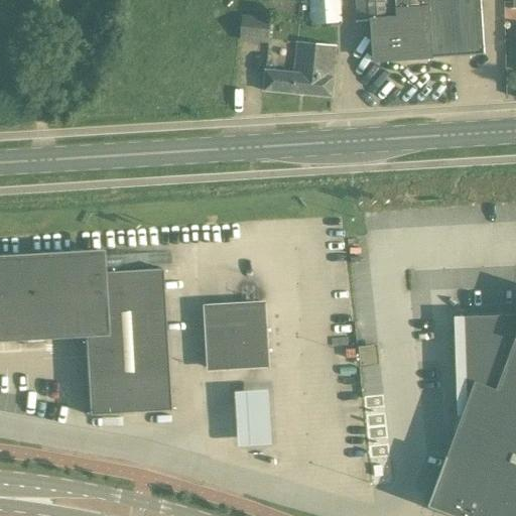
[(310,0),(312,24),(342,22),(340,0),(310,0)]
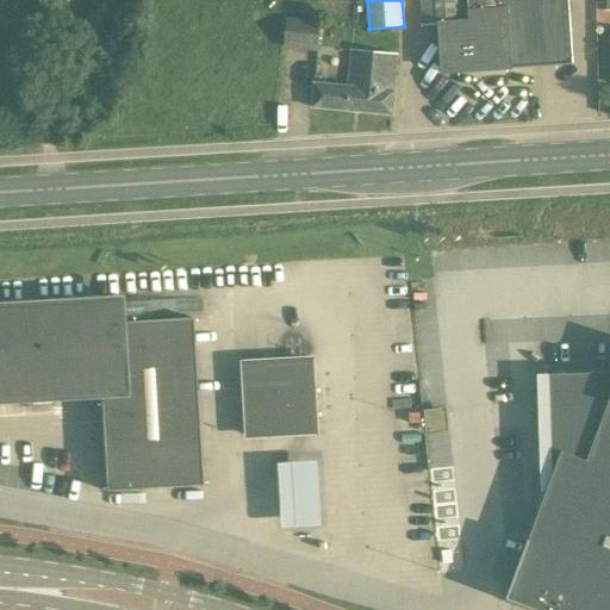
[(567,0),(419,0),(422,25),(440,24),(443,73),(510,68),(572,63),(567,0)]
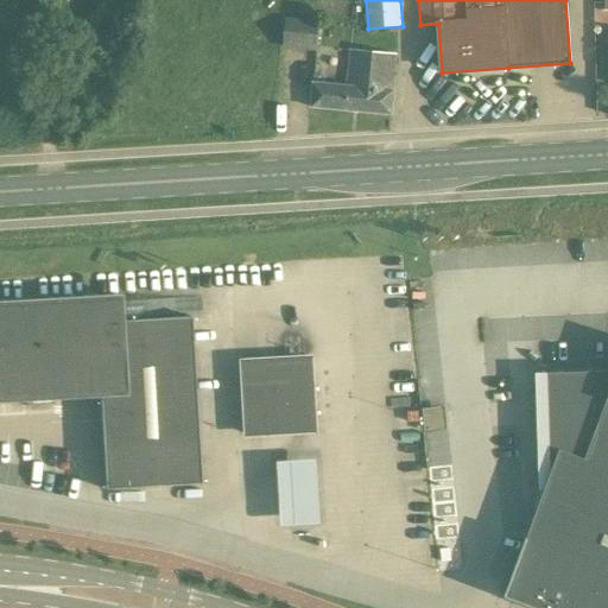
[(607,0),(591,0),(593,11),(607,11),(607,0)]
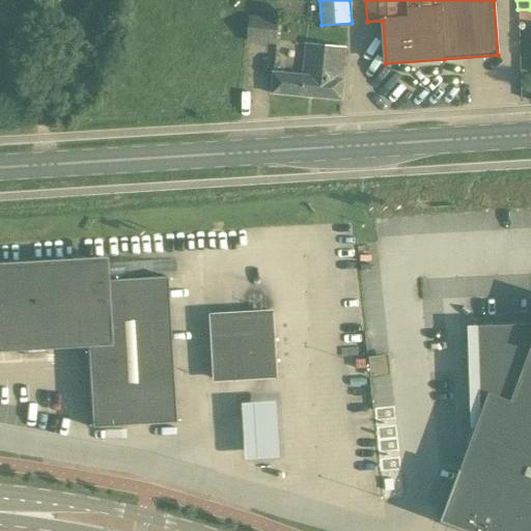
[(277,46),(279,19),(250,17),(247,44),(277,46)]
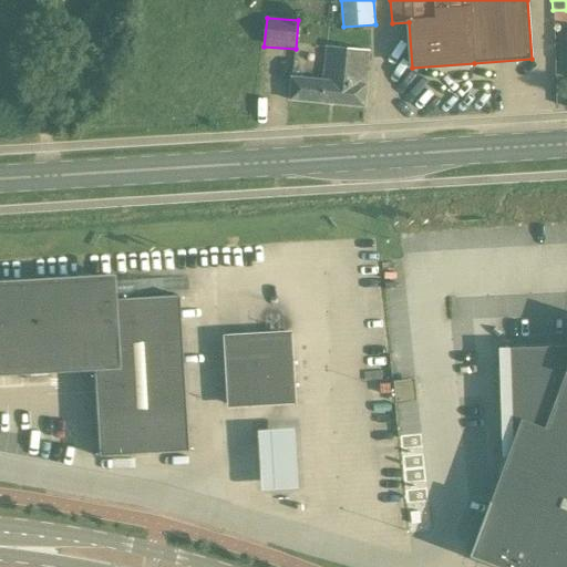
[(366,85),(369,51),(327,48),(323,81),(292,79),(290,100),(363,106),(366,85)]
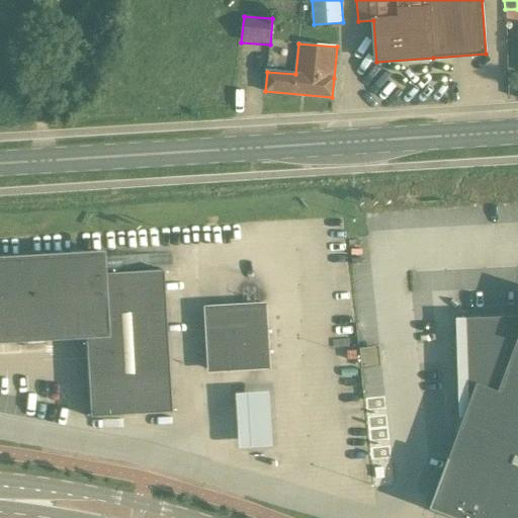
[(0,342),(24,341),(24,344),(44,343),(44,340),(84,337),(89,417),(170,412),(162,270),(101,274),(100,253),(0,258),(0,342)]
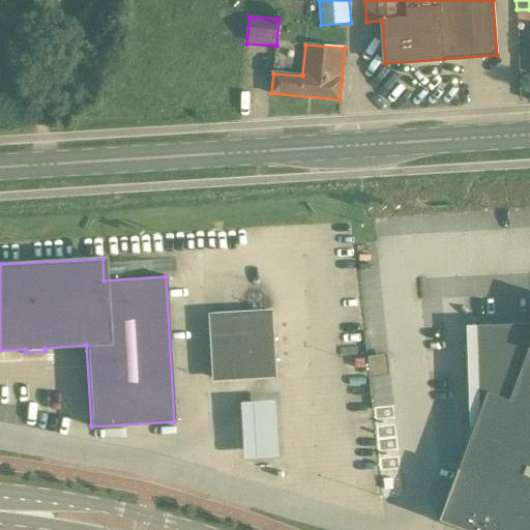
[(270,311),(207,314),(210,381),(274,378),(270,311)]
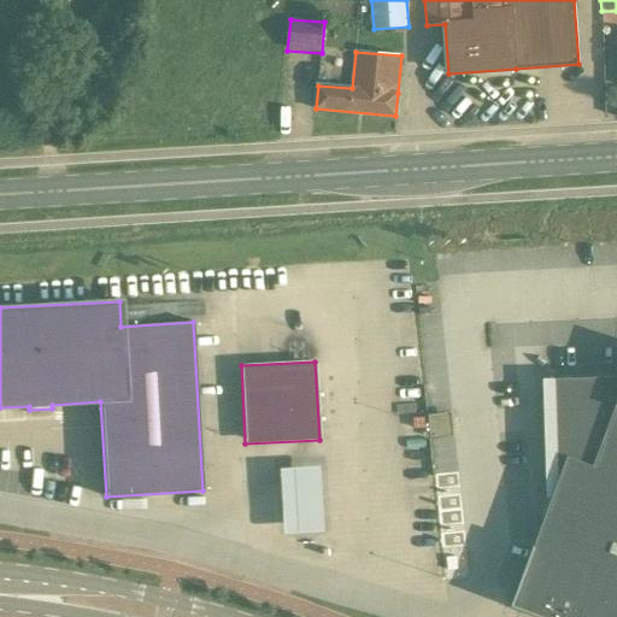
[(541,616),(616,616),(616,376),(556,378),(558,479),(559,479),(512,606),(541,616)]
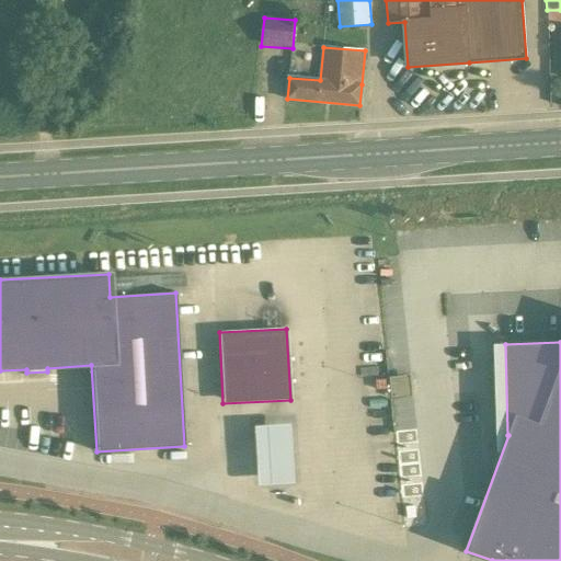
[(392,376),(393,393),(412,392),(411,375),(392,376)]
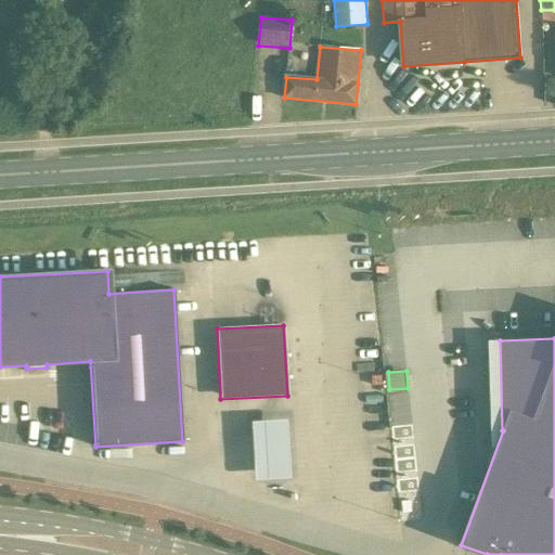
[(288,478),(285,420),(249,421),(253,479),(288,478)]
